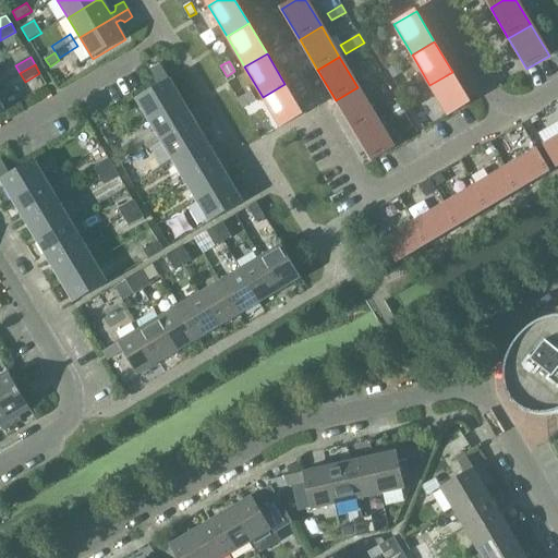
[(136,99),(149,120),(182,100),(160,64),(150,71),(159,85),(136,99)]
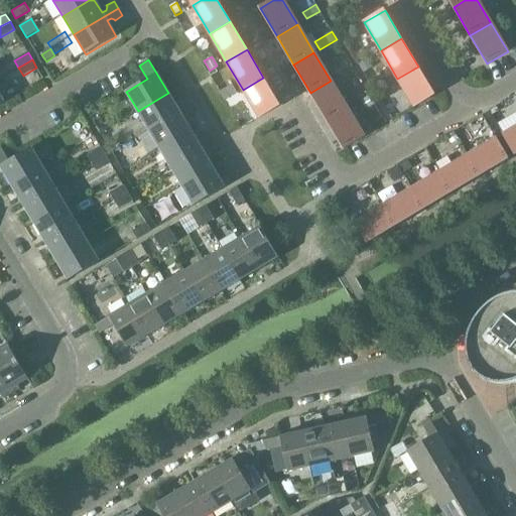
[(366,60),(359,65),(364,74),(371,70),(366,60)]
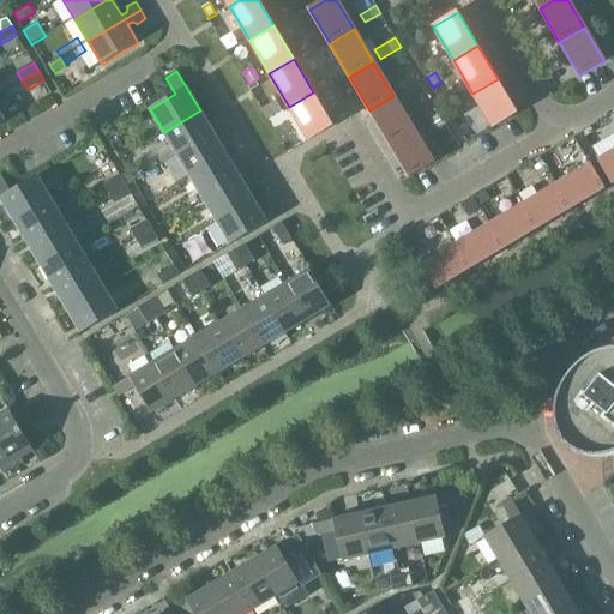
[(518,113),(498,79),(473,94),(493,127),(518,113)]
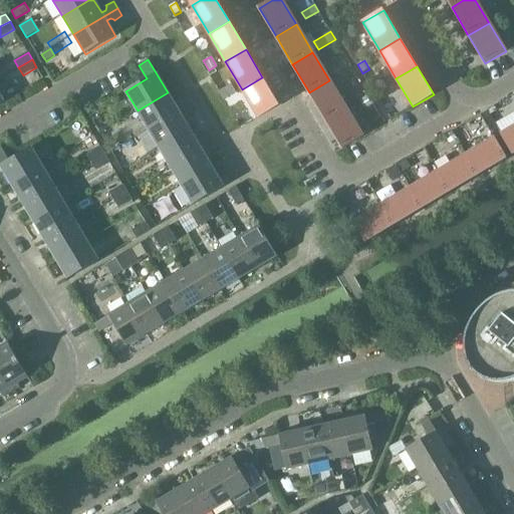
[(259,117),(279,105),(262,77),(242,89),(259,117)]
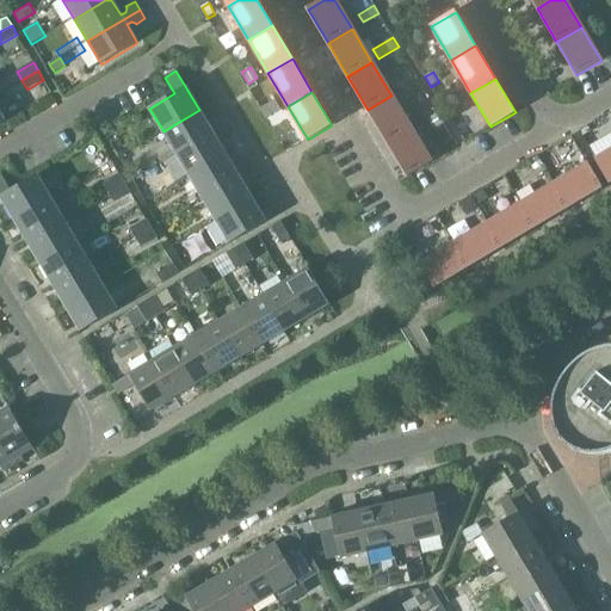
[(387,143),(412,129),(392,96),(368,110),(387,143)]
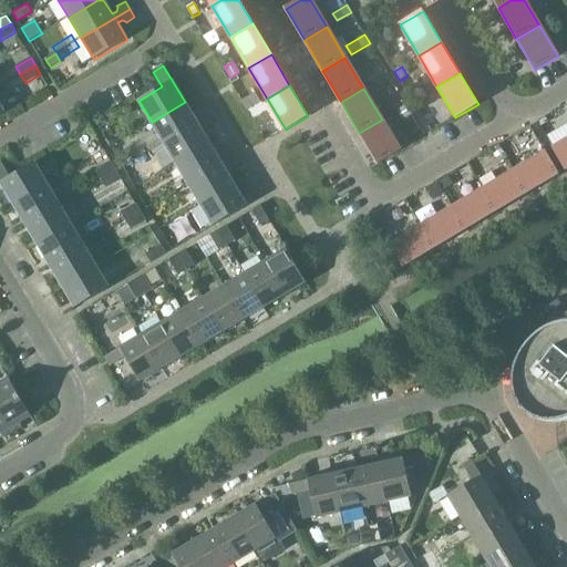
[(423,99),(416,102),(424,115),(431,111),(423,99)]
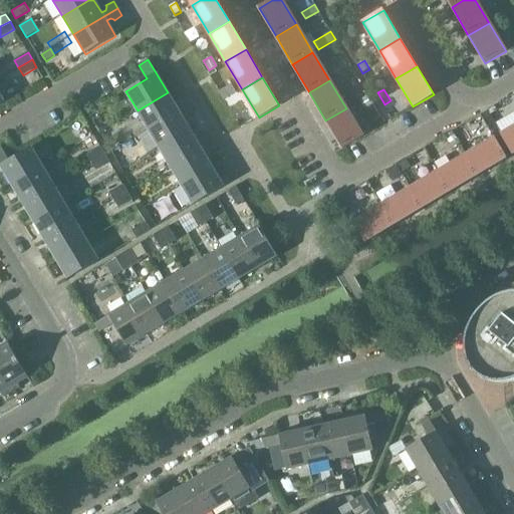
[(149,130),(193,103),(189,95),(181,100),(182,101),(180,104),(177,107),(168,92),(138,110),(149,130)]
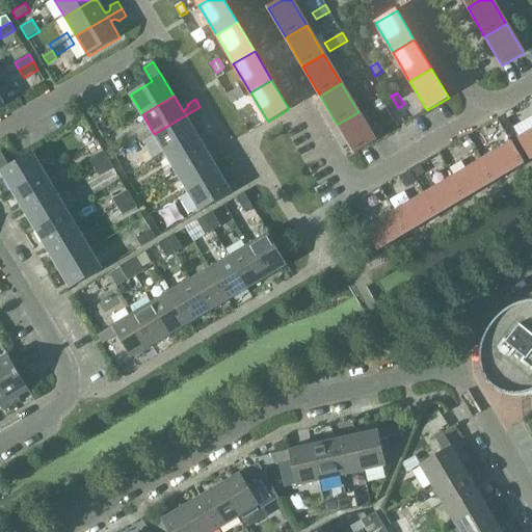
[(381,99),(372,104),(377,113),(387,108),(381,99)]
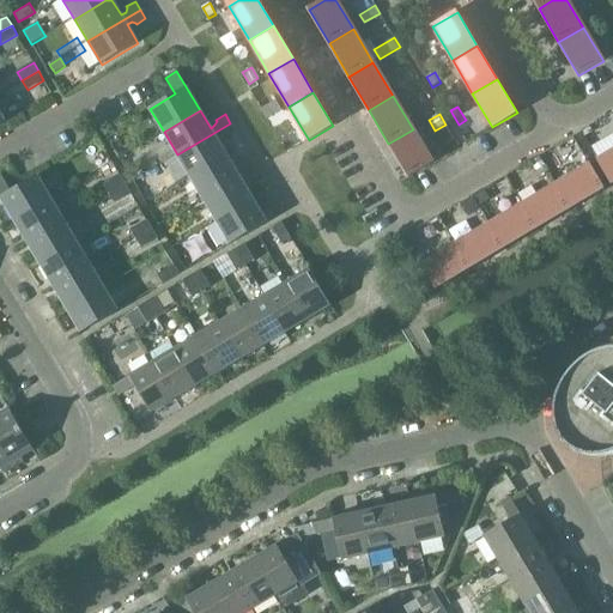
[(235,132),(230,123),(177,155),(190,176),(226,155),(217,138),(220,135),(225,135),(226,137),(235,132)]
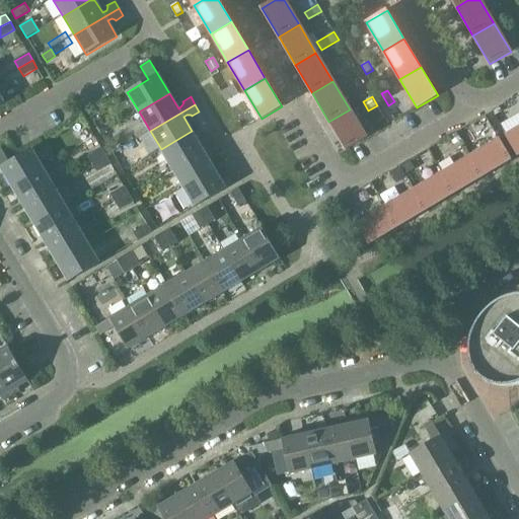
[(328,122),(346,150),(366,138),(350,109),(328,122)]
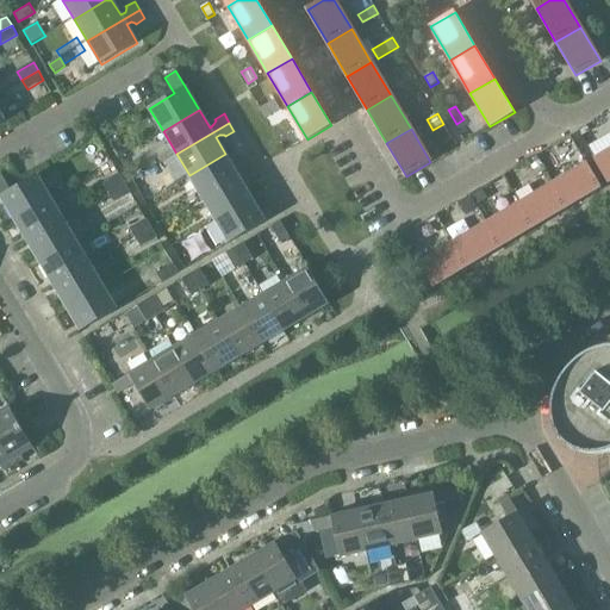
[(114,131),(106,136),(112,145),(120,141),(114,131)]
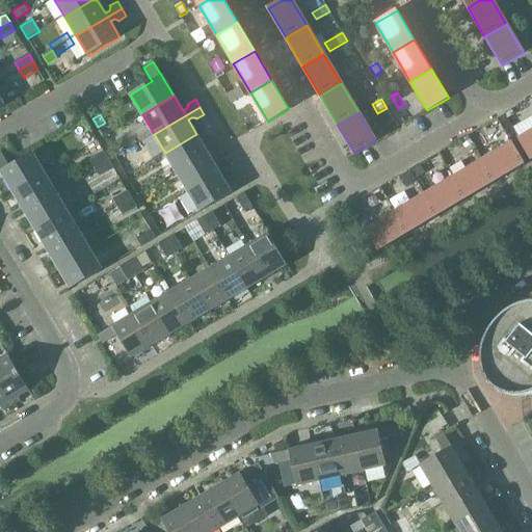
[(531,131),(519,139),(531,160),(531,159),(531,131)]
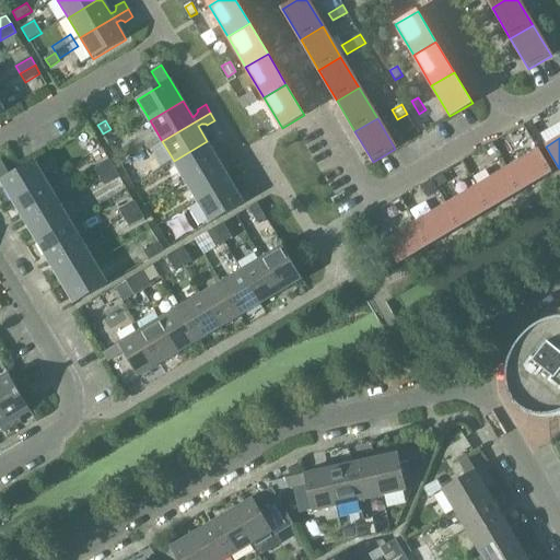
[(186,182),(234,153),(230,146),(221,150),(222,151),(220,155),(217,158),(207,141),(174,161),(186,182)]
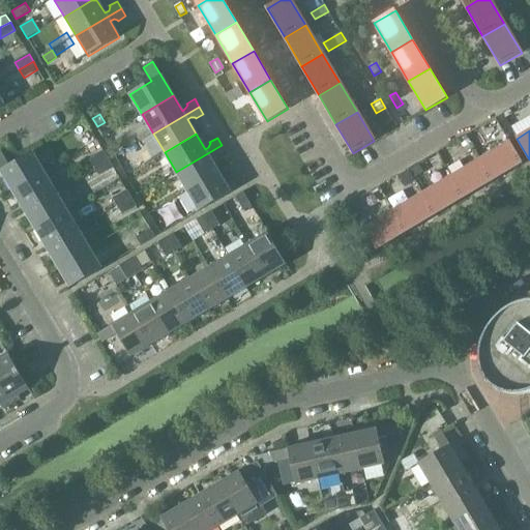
[(466,136),(459,139),(464,148),(471,144),(466,136)]
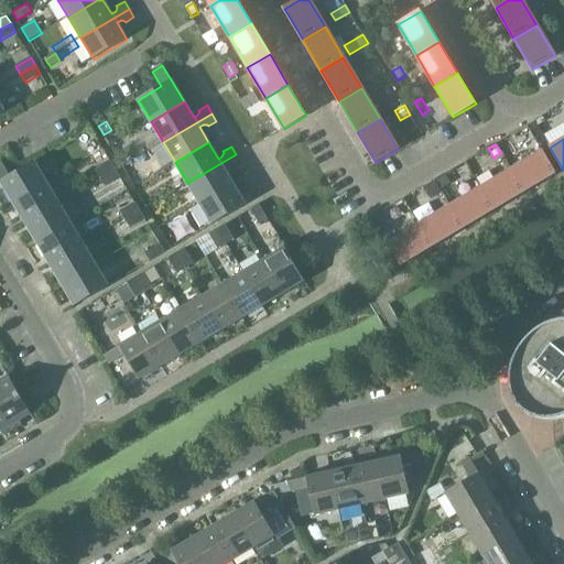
[(511,171),(524,193),(556,174),(542,152),(511,171)]
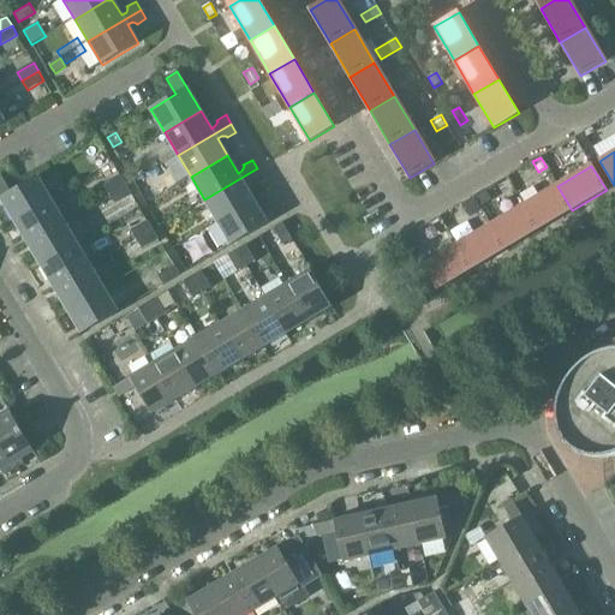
[(262,177),(257,168),(204,199),(218,221),(254,201),(244,183),(248,180),(252,181),(254,183),(262,177)]
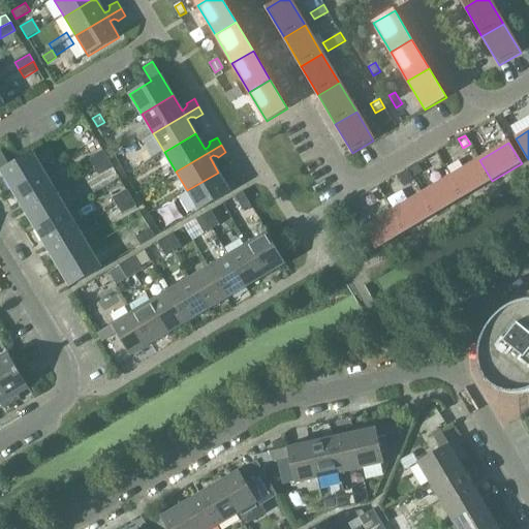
[(124,149),(114,155),(125,174),(135,167),(124,149)]
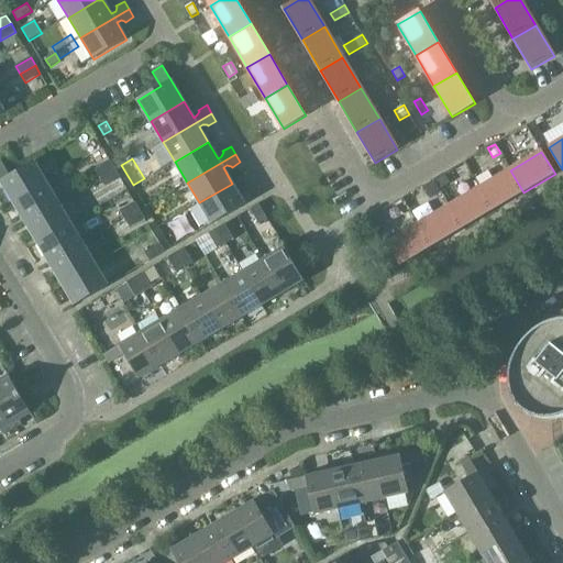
[(0,179),(13,202),(47,183),(34,162),(10,176),(1,161),(0,161),(0,179)]
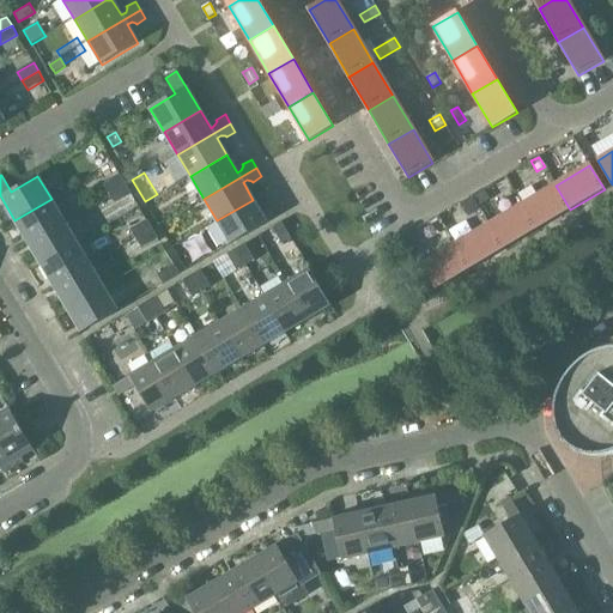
[(109,194),(126,184),(121,176),(104,186),(109,194)]
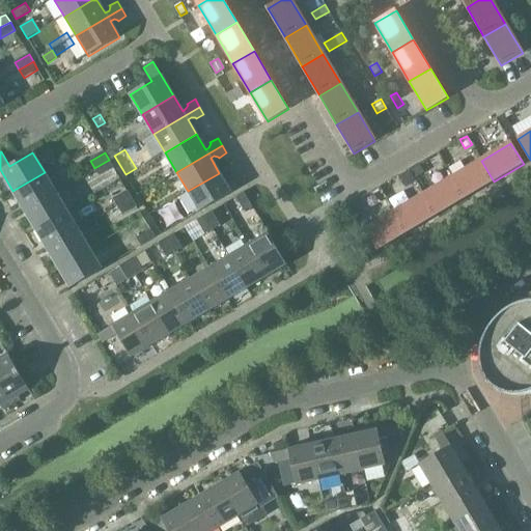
[(109,160),(94,168),(100,176),(113,168),(109,160)]
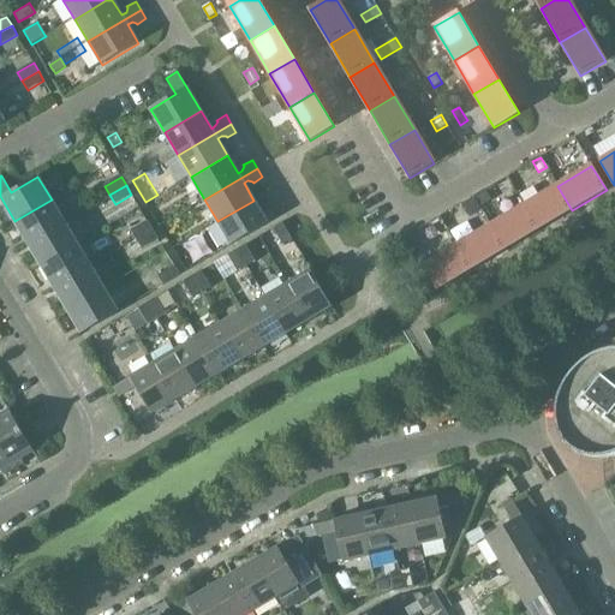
[(539,230),(572,210),(557,186),(524,206),(539,230)]
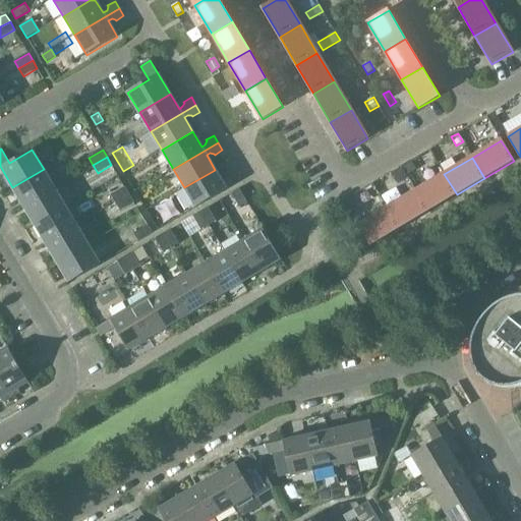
[(411,161),(401,167),(406,176),(416,170),(411,161)]
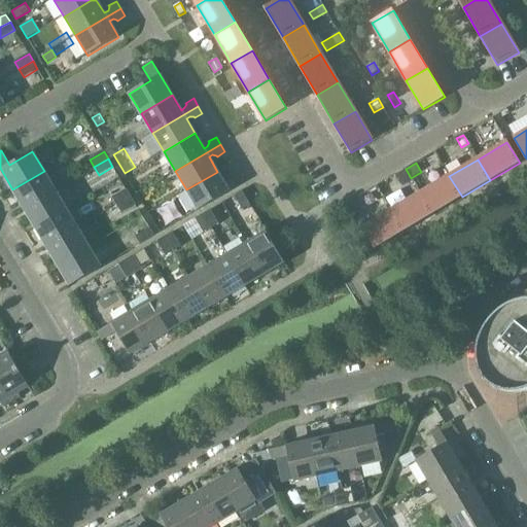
[(406,169),(395,174),(402,186),(413,181),(411,178),(406,169)]
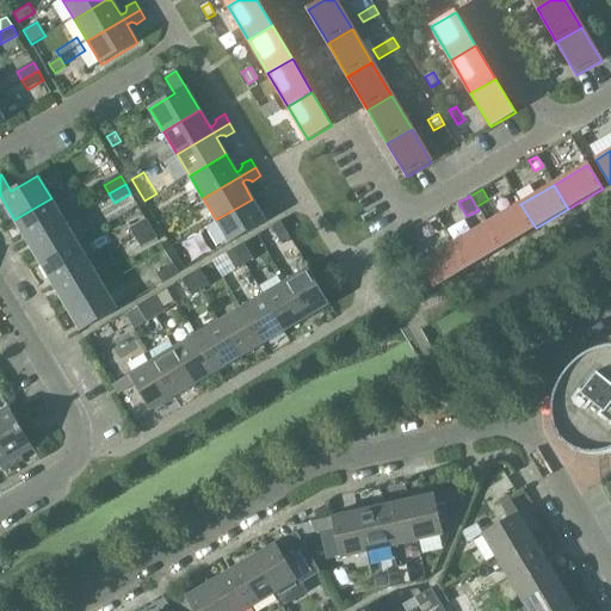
[(65,221),(51,198),(14,220),(29,242),(65,221)]
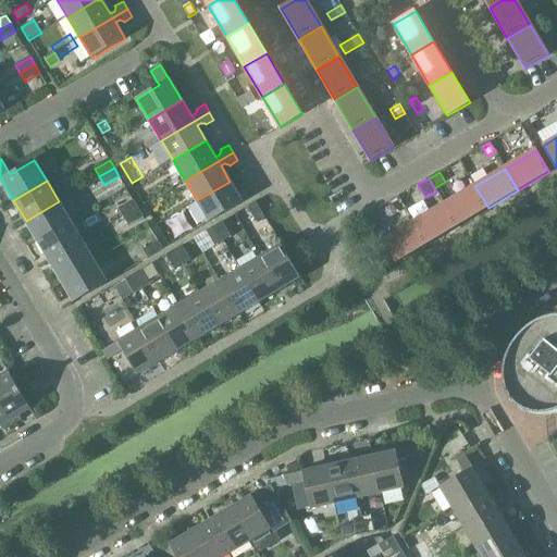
[(230,182),(197,200),(210,222),(258,194),(252,185),(244,190),(245,192),(244,195),(239,197),(230,182)]
